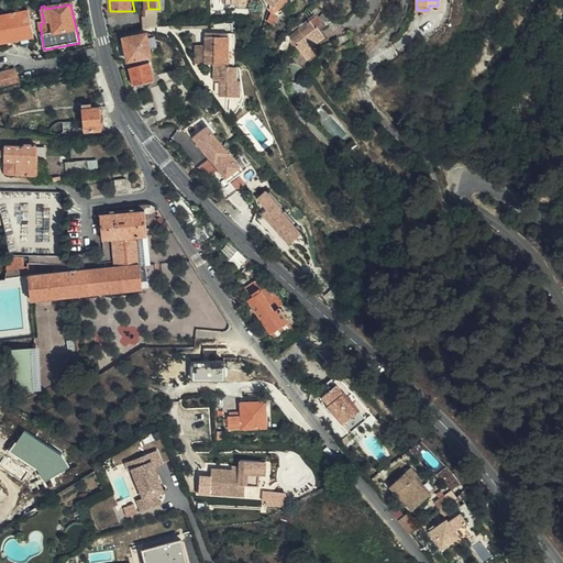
[(0,43),(33,37),(29,12),(0,17),(0,43)]
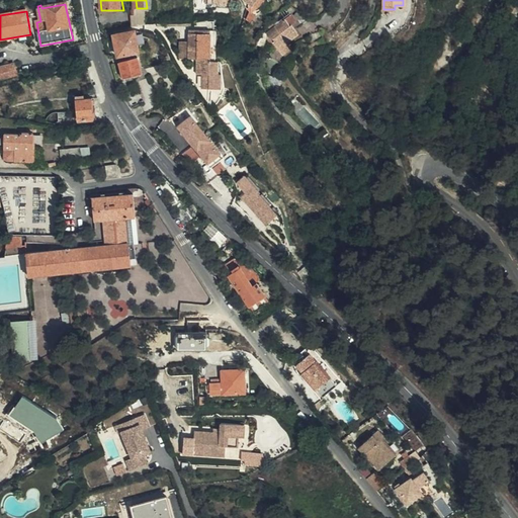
[(299,21),(303,15),(294,12),(292,17),(299,21)]
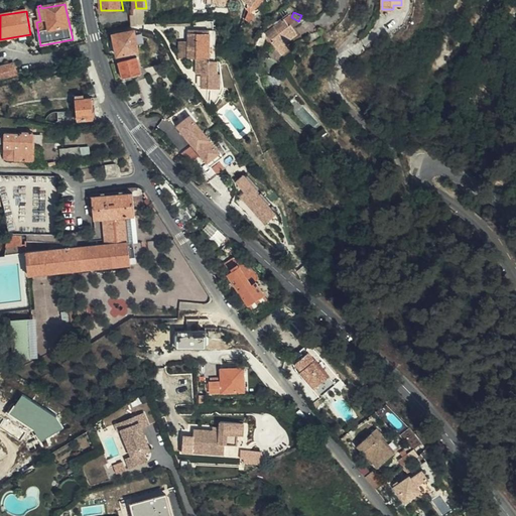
[(146,24),(147,22),(146,15),(137,15),(132,16),(133,27),(146,24)]
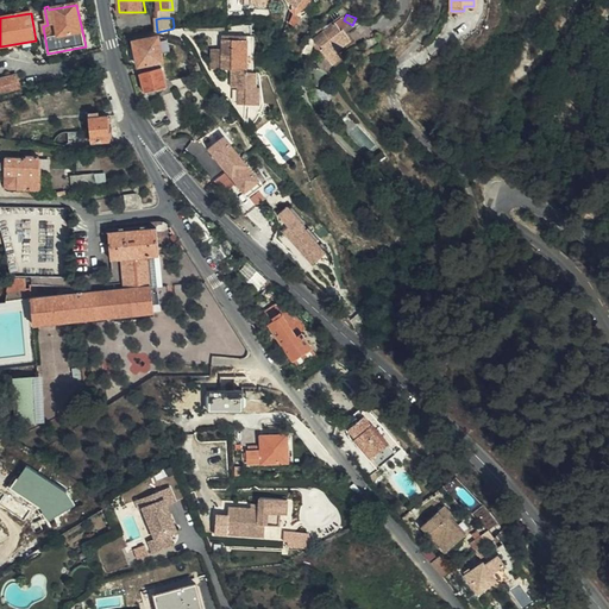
[(313,39),(331,64),(338,60),(341,56),(338,50),(353,38),(340,30),(346,26),(340,18),(331,24),(332,25),(313,39)]
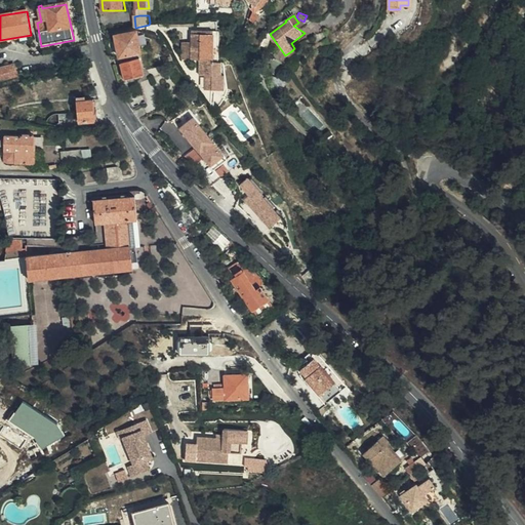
[(143,51),(138,30),(116,35),(120,55),(143,51)]
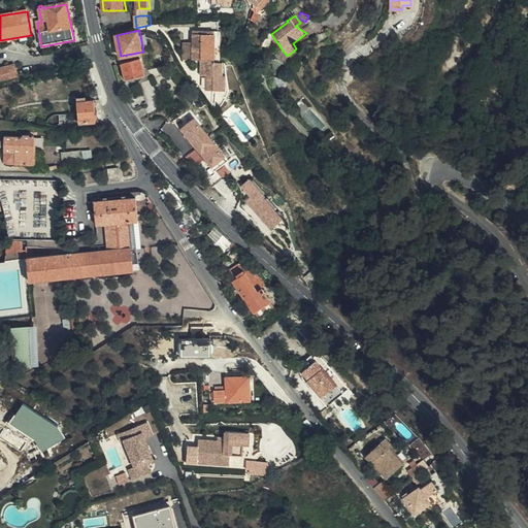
[(211,60),(212,32),(204,32),(193,32),(193,35),(193,60),(211,60)]
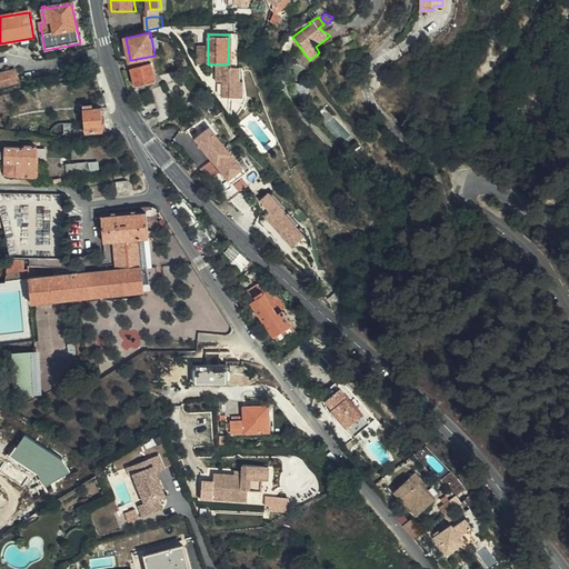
[(316,56),(309,60),(313,66),(319,61),(316,56)]
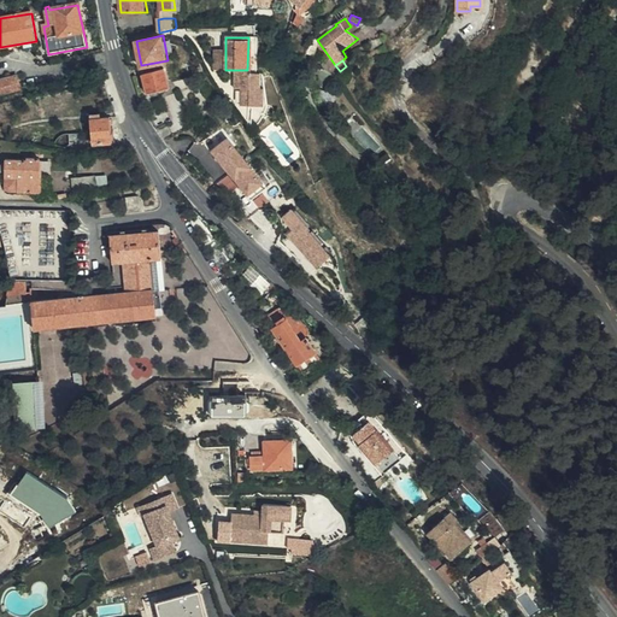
[(165,68),(144,74),(148,93),(170,87),(168,80),(165,68)]
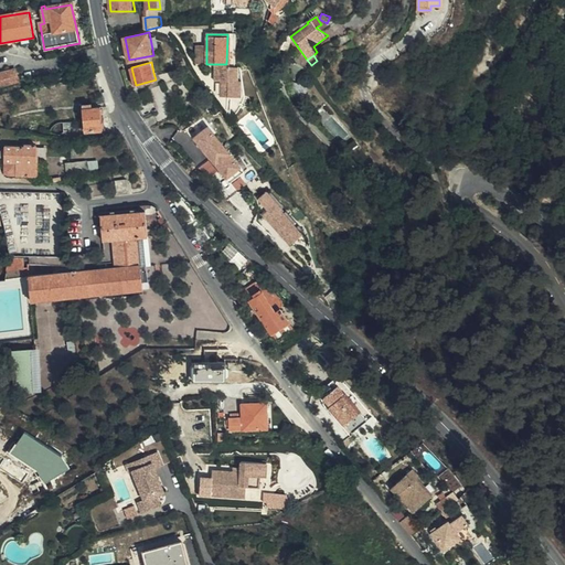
[(0,88),(18,83),(19,83),(17,71),(0,74),(0,88)]
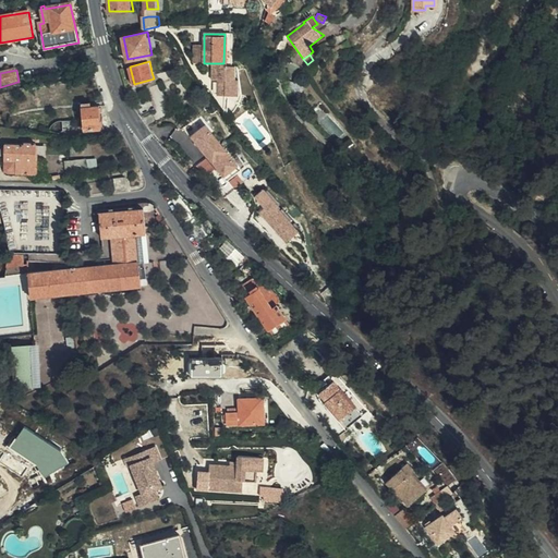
[(290,98),(294,102),(305,82),(296,77),(292,85),(282,81),(290,98)]
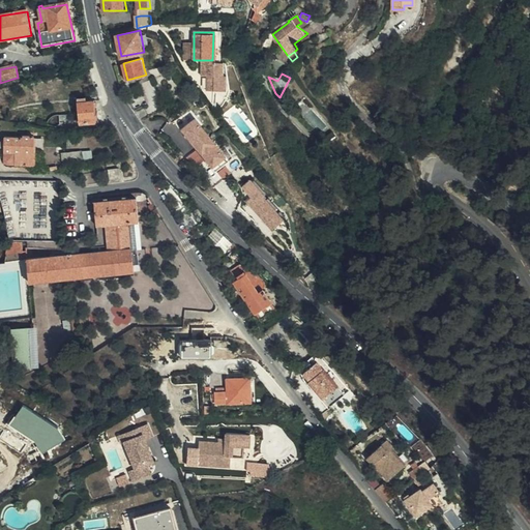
[(80,129),(99,128),(99,120),(96,120),(95,99),(78,99),(80,129)]
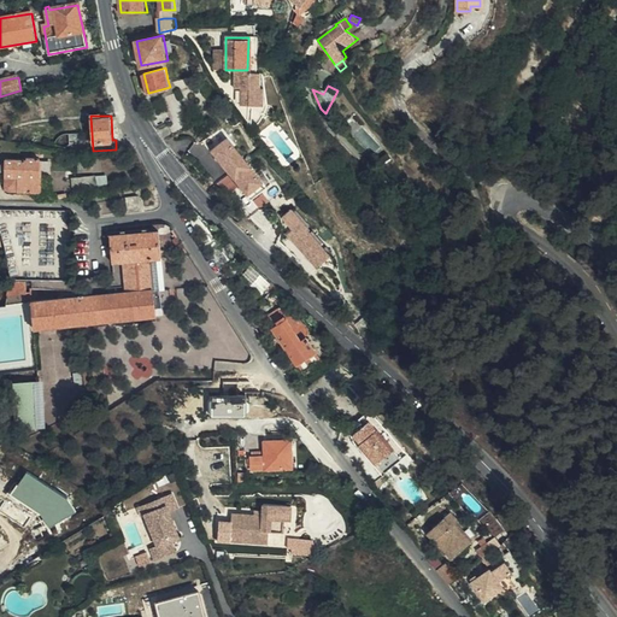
[(268,181),(231,136),(228,139),(265,183),(268,181)]
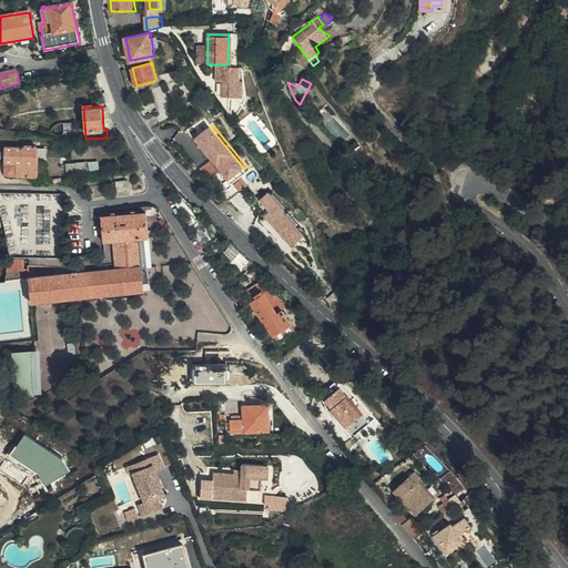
[(210,128),(195,140),(208,155),(210,153),(219,164),(216,165),(229,181),(244,169),(210,128)]
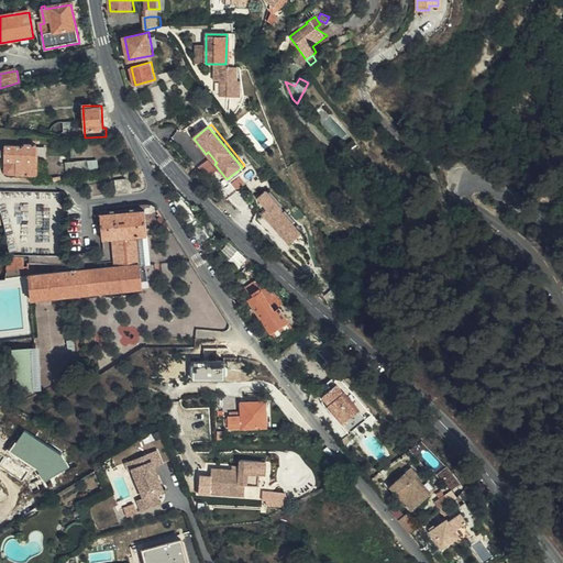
[(36,177),(37,156),(35,156),(35,144),(23,144),(23,146),(4,145),(4,172),(9,175),(15,175),(15,176),(36,177)]
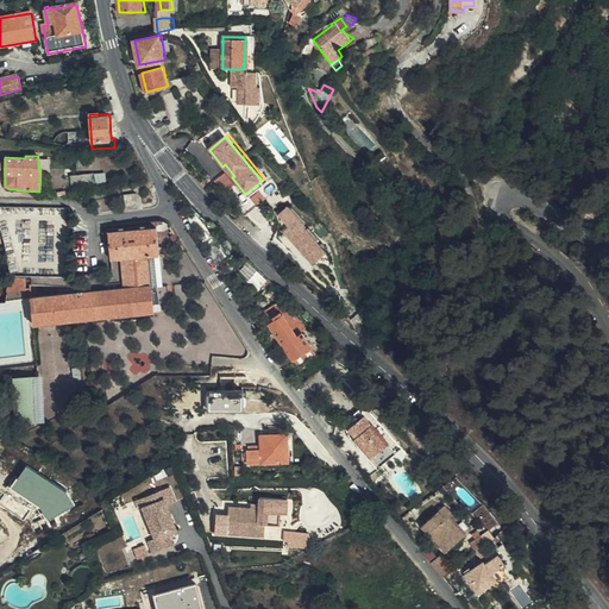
[(225,164),(223,167),(232,177),(234,176),(225,164)]
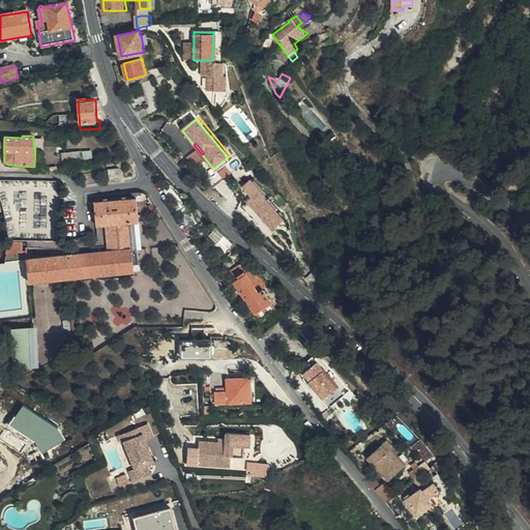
[(230,162),(228,157),(213,169),(216,173),(230,162)]
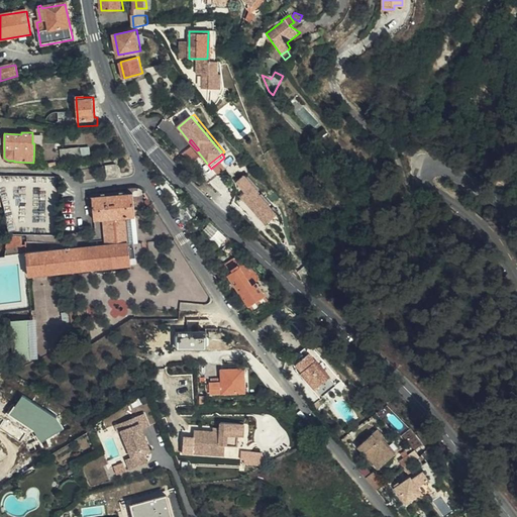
[(117,176),(115,164),(104,167),(107,178),(117,176)]
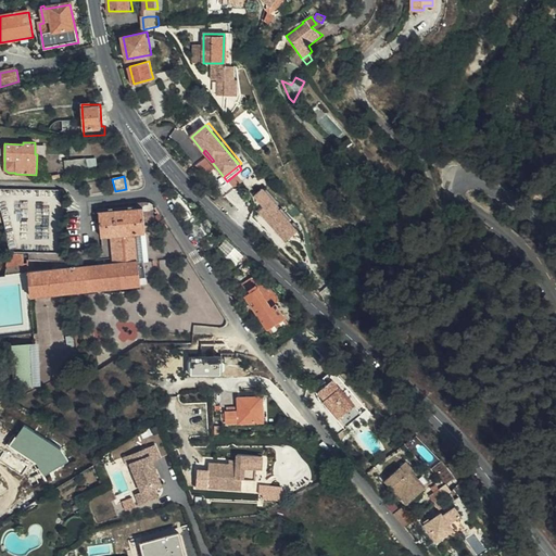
[(280,205),(265,187),(255,196),(265,207),(261,211),(286,239),(299,229),(279,206),(280,205)]
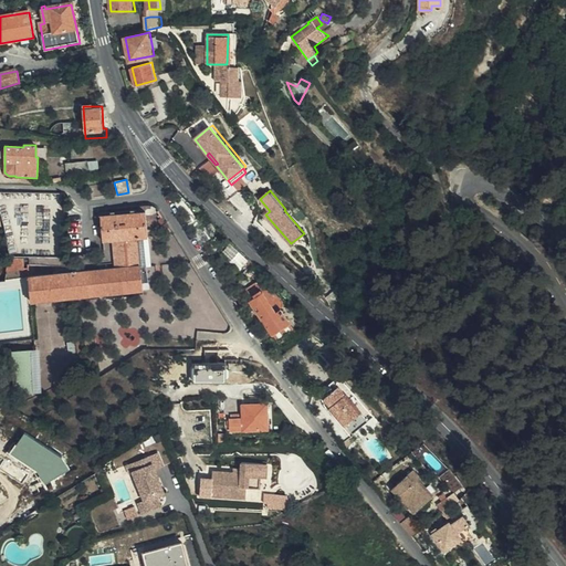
[(144,291),(142,264),(138,238),(148,237),(146,211),(101,217),(103,241),(114,241),(116,268),(29,278),(31,303),(144,291)]
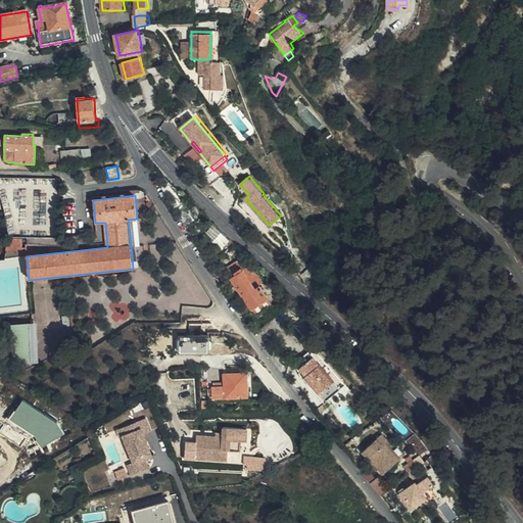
[(128,220),(131,244),(139,243),(137,219),(128,220)]
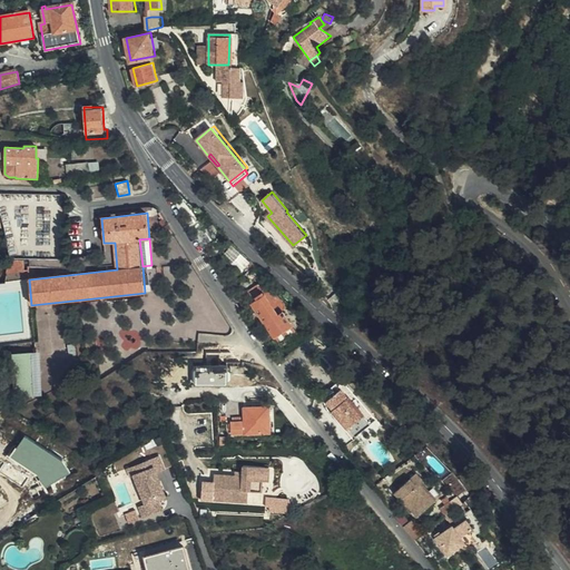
[(29,271),(28,259),(9,259),(7,272),(29,271)]
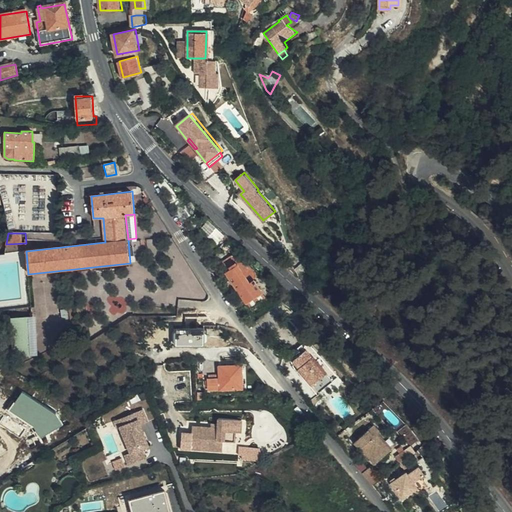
[(261,292),(252,279),(248,281),(236,264),(224,272),(245,303),(261,292)]
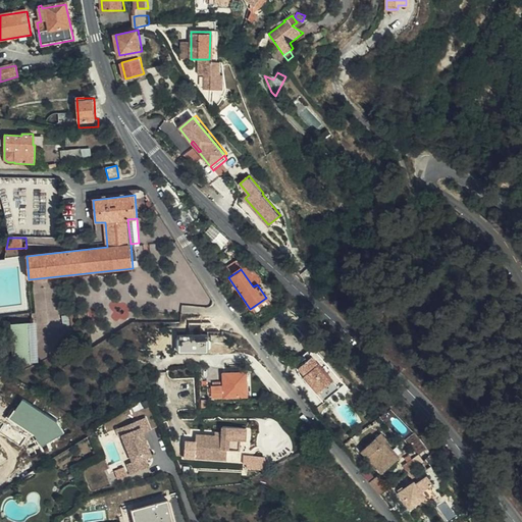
[(253,309),(255,313),(271,303),(268,299),(253,309)]
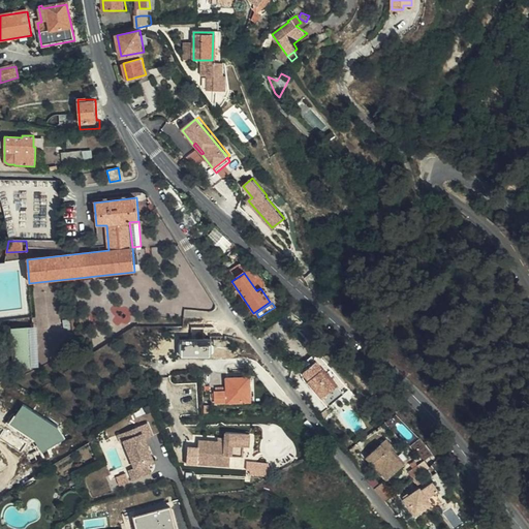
[(40,366),(37,324),(12,325),(14,368),(40,366)]
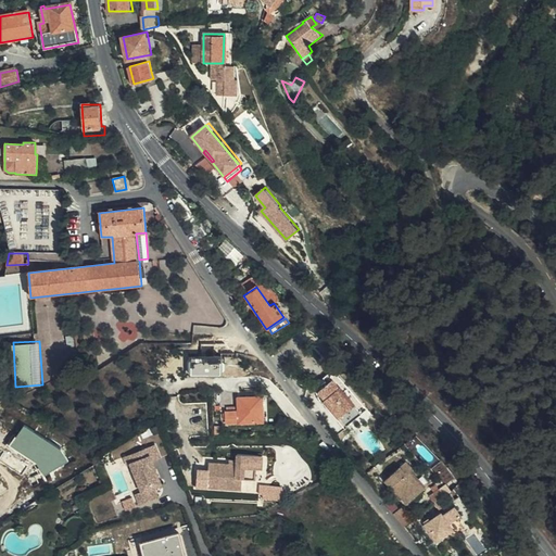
[(364,411),(333,371),(313,388),(345,427),(364,411)]
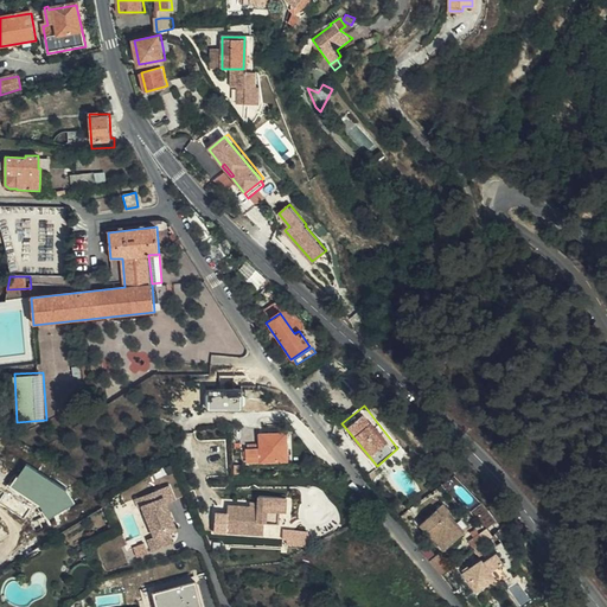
[(287,461),(286,434),(261,435),(260,449),(248,451),(248,462),(287,461)]
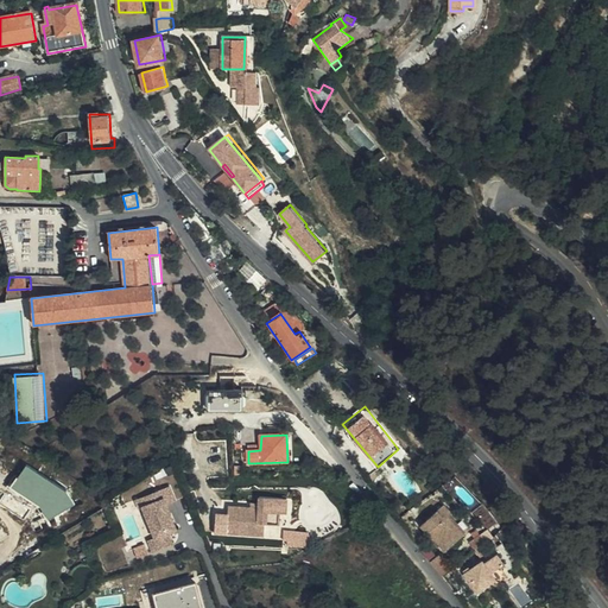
[(68,489),(30,463),(14,486),(44,506),(51,518),(76,502),(68,489)]
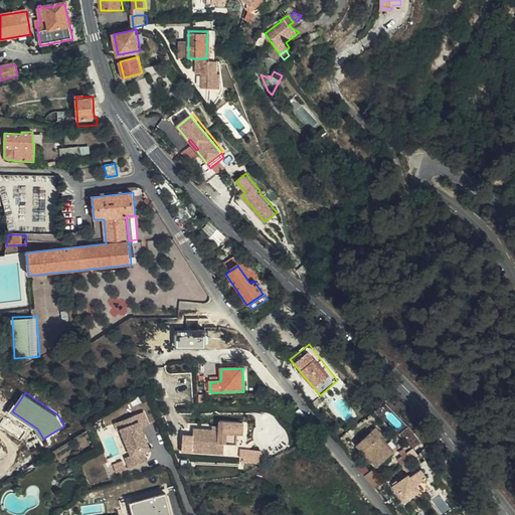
[(237,442),(237,432),(244,432),(245,416),(221,415),(220,431),(213,431),(213,427),(197,427),(195,450),(225,452),(226,441),(237,442)]
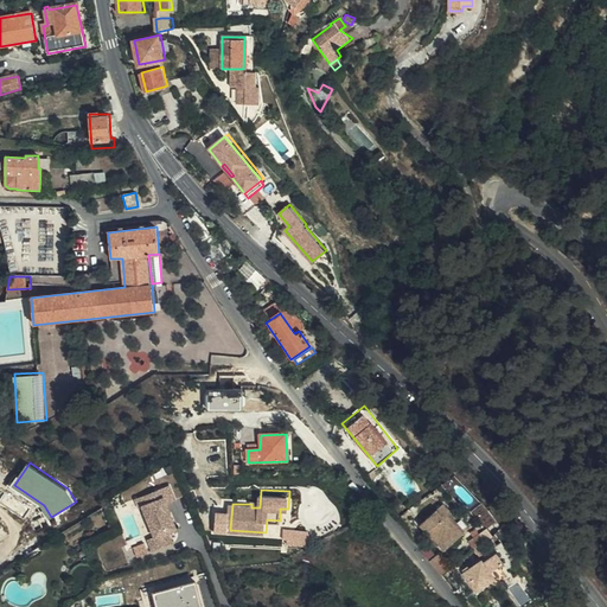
[(168,500),(147,510),(161,541),(181,531),(168,500)]
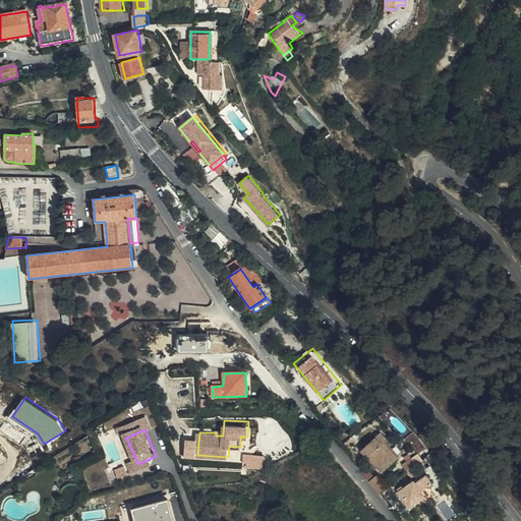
[(397,458),(383,442),(385,440),(379,432),(359,451),(381,473),(397,458)]
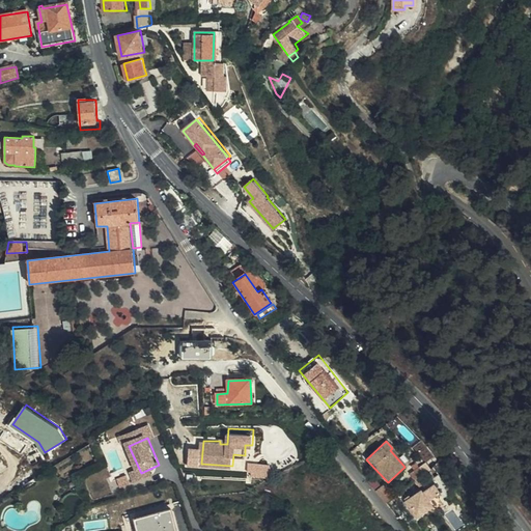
[(270,477),(271,464),(250,462),(249,475),(270,477)]
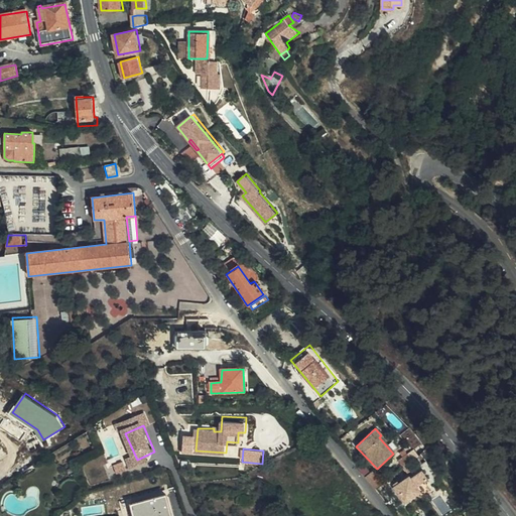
[(398,458),(404,465),(413,458),(407,450),(398,458)]
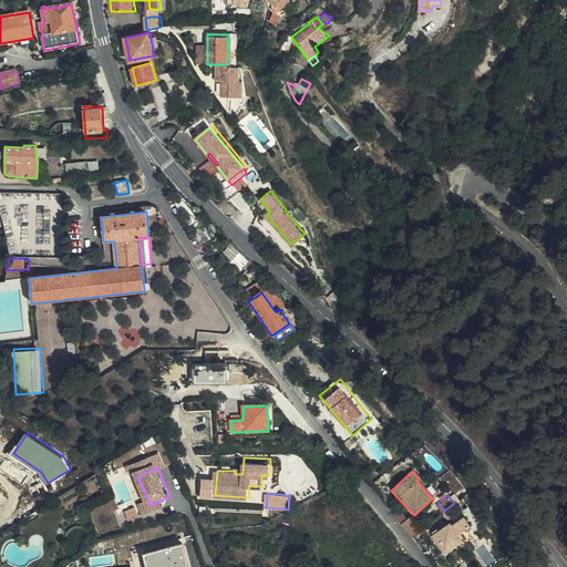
[(140,516),(136,507),(126,511),(130,519),(140,516)]
